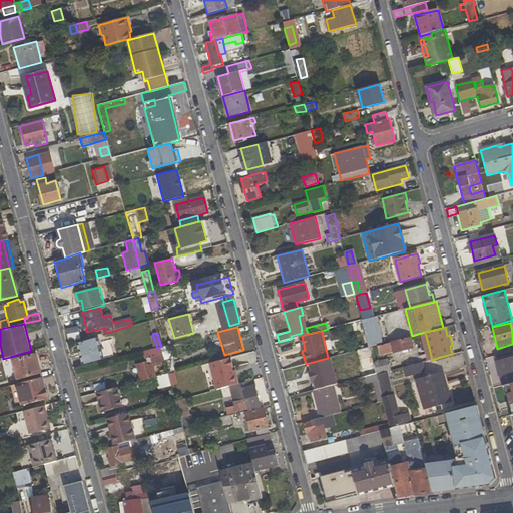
[(393,353),(414,348),(412,337),(378,347),(380,356),(393,352),(393,353)]
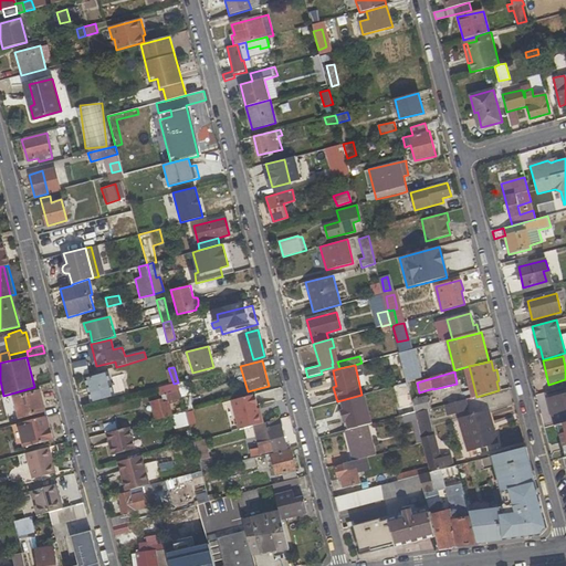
[(90,401),(114,395),(107,373),(84,378),(90,401)]
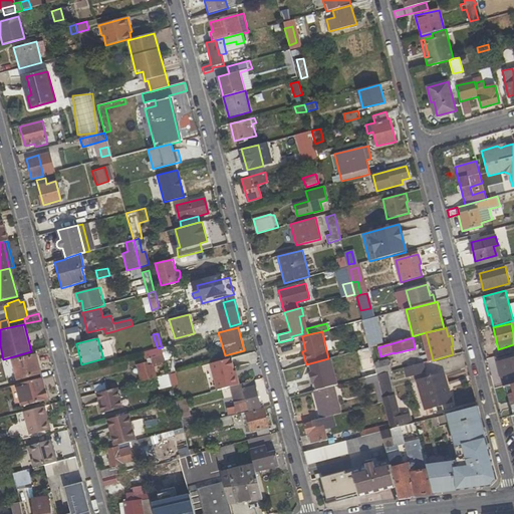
[(162,347),(158,348),(146,351),(147,359),(152,358),(153,364),(148,365),(147,361),(137,364),(142,381),(169,374),(166,361),(165,358),(162,347)]
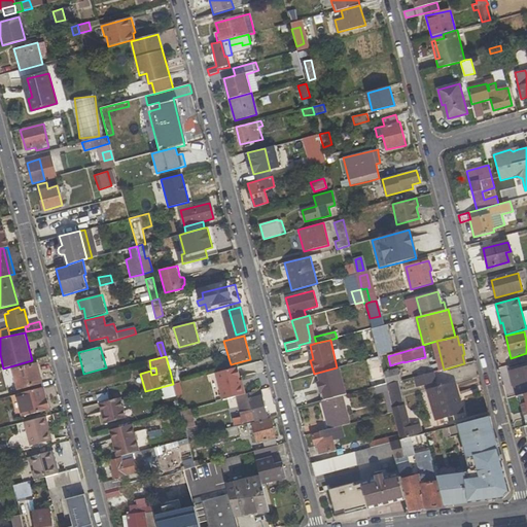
[(35,363),(12,370),(18,389),(41,383),(35,363)]
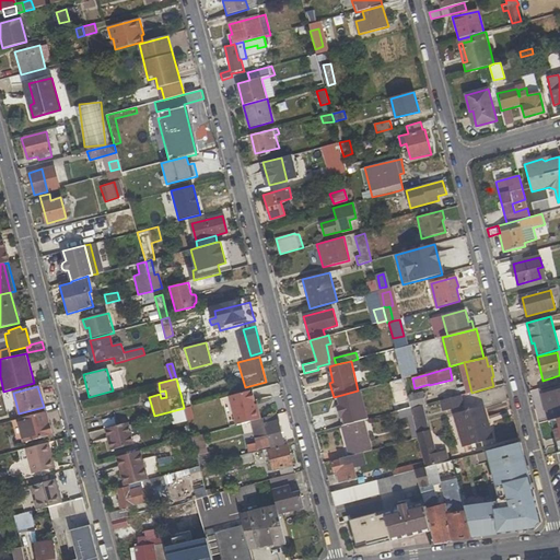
[(190,404),(186,388),(179,391),(181,394),(182,394),(185,406),(190,404)]
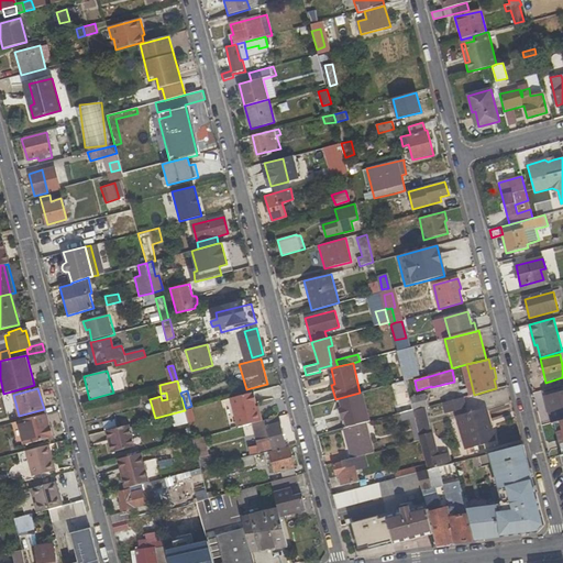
[(257,403),(255,392),(231,398),(239,427),(252,423),(260,422),(255,407),(255,405),(257,403)]
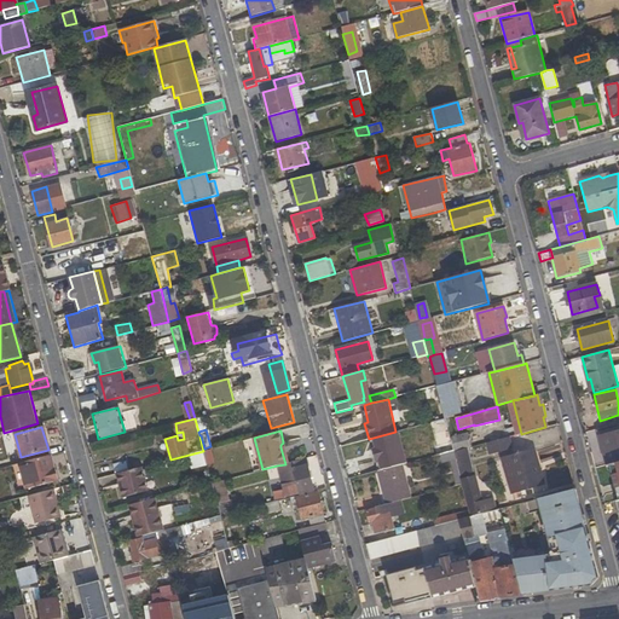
[(618,431),(599,437),(606,466),(612,464),(618,462),(618,431)]
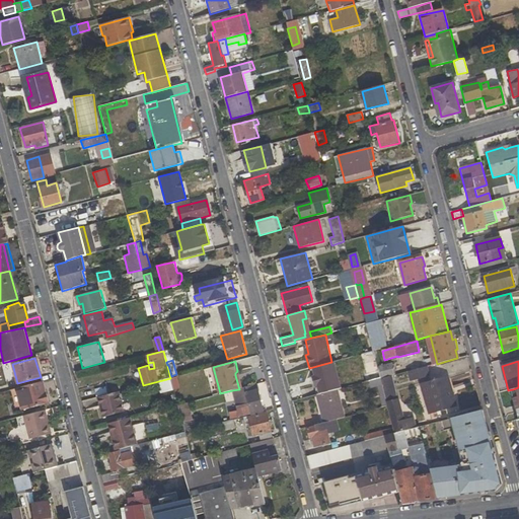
[(380,378),(393,375),(395,374),(392,363),(377,367),(380,378)]
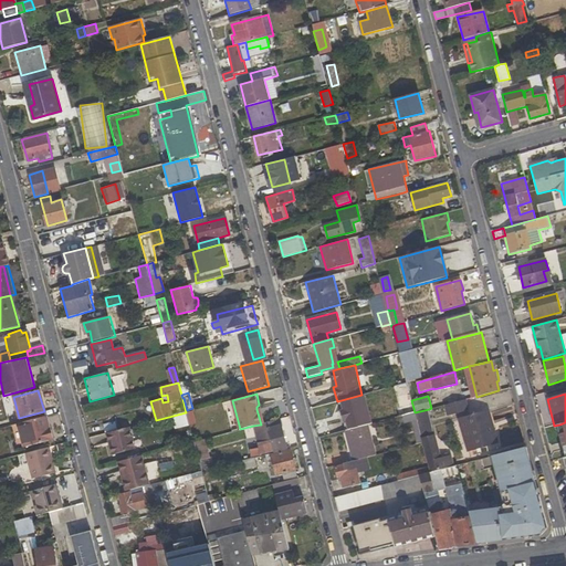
[(402,416),(415,412),(411,400),(410,398),(399,401),(400,405),(396,406),(398,417),(402,416)]
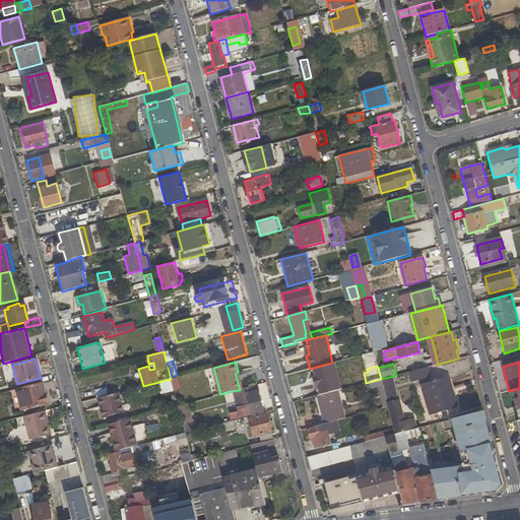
[(410,382),(431,377),(429,367),(408,372),(410,382)]
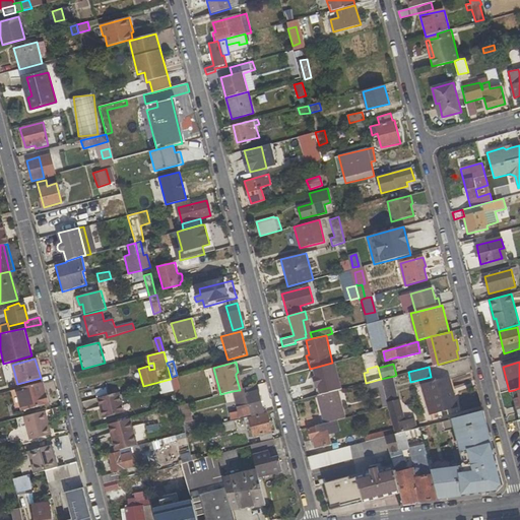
[(206,370),(213,396),(220,394),(213,368),(206,370)]
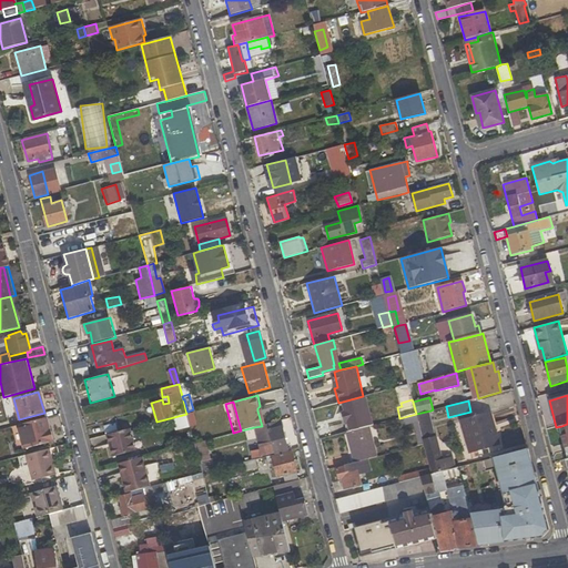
[(357,405),(341,409),(346,433),(369,426),(372,425),(368,408),(359,411),(357,405)]
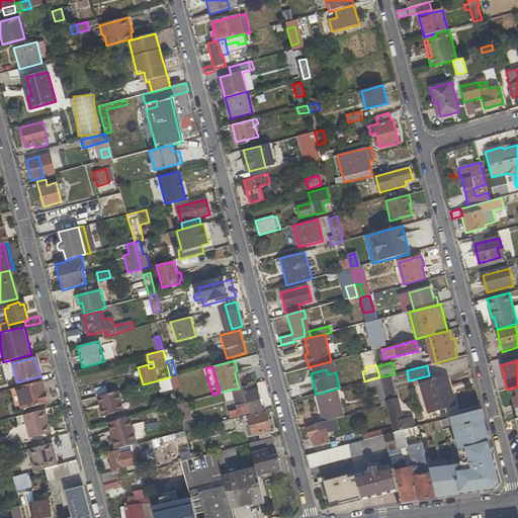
[(385,401),(400,398),(393,374),(379,377),(385,401)]
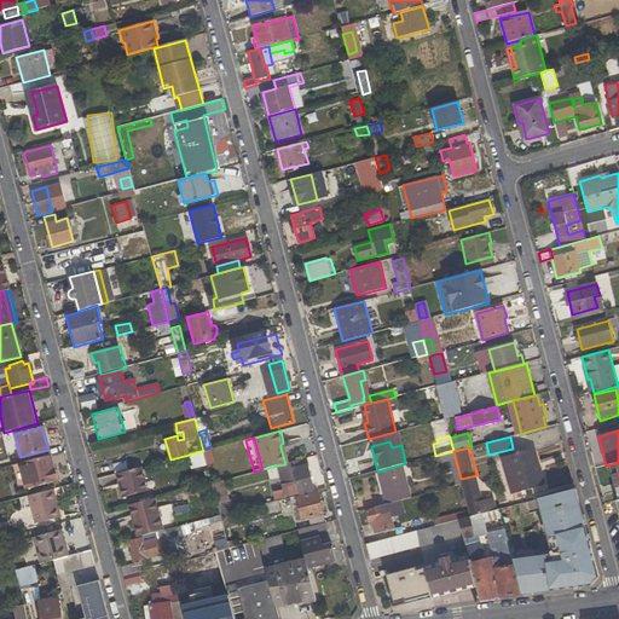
[(215,461),(212,449),(203,451),(207,463),(215,461)]
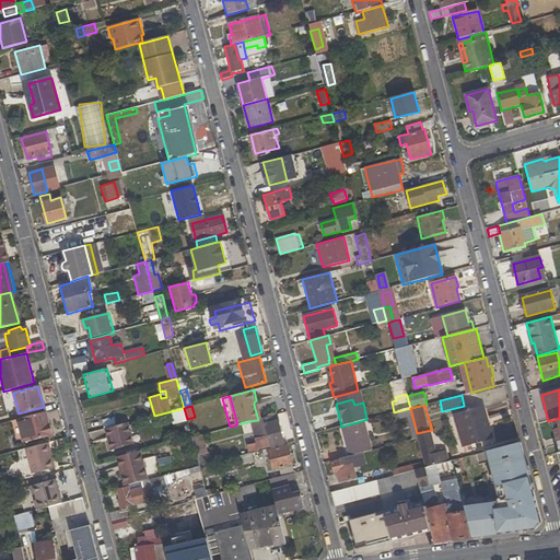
[(464,445),(492,438),(483,407),(455,415),(464,445)]
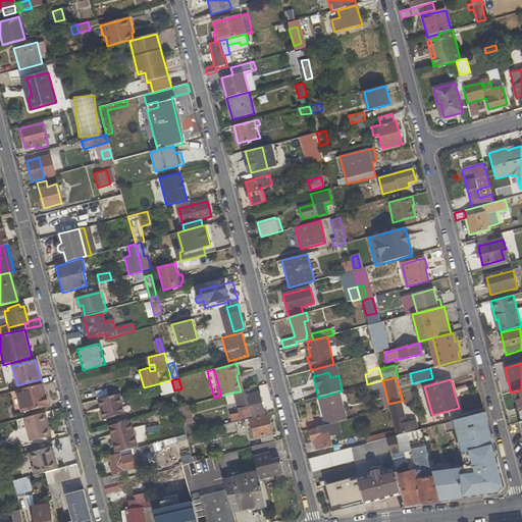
[(384,409),(389,408),(388,404),(382,380),(371,383),(373,390),(379,389),(384,409)]
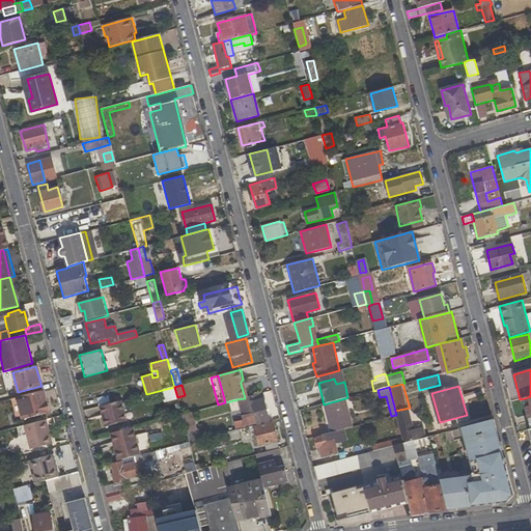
[(23,419),(49,412),(44,390),(17,397),(23,419)]
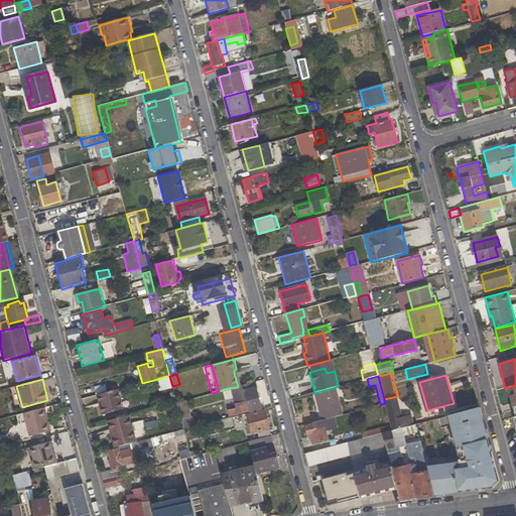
[(99,391),(108,388),(106,379),(97,382),(99,391)]
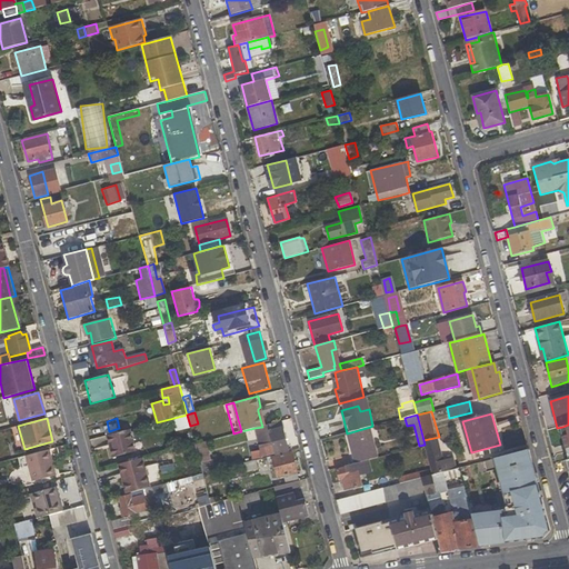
[(261,457),(288,450),(281,421),(266,425),(262,427),(255,428),(256,435),(266,433),(266,437),(257,439),(261,457)]
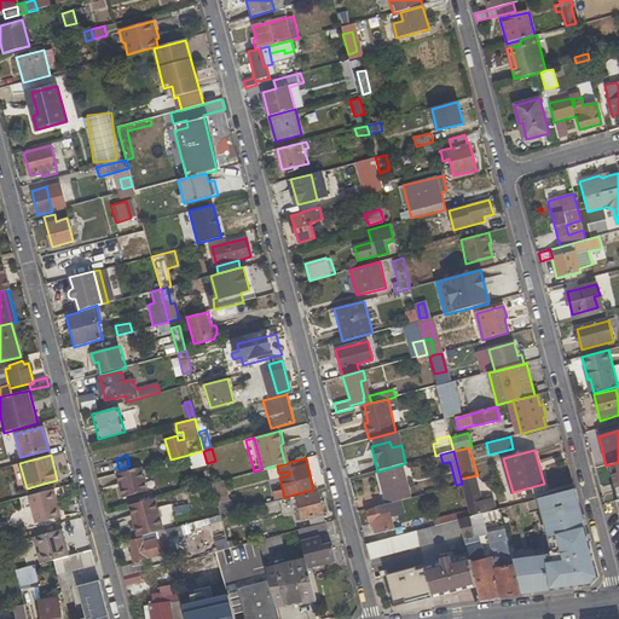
[(403,464),(377,472),(386,504),(397,502),(412,497),(403,464)]
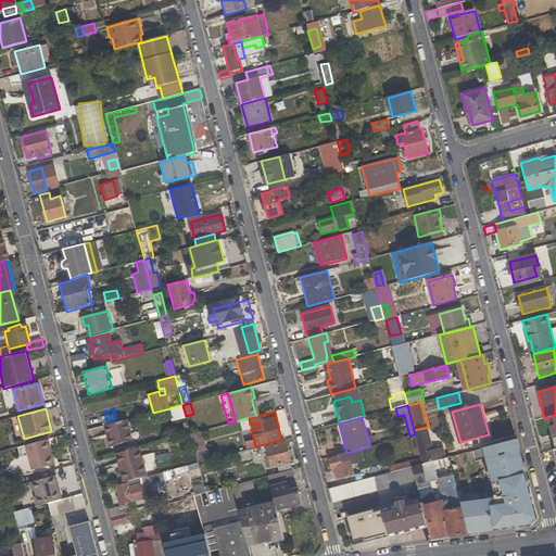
[(131,440),(126,419),(104,425),(110,446),(131,440)]
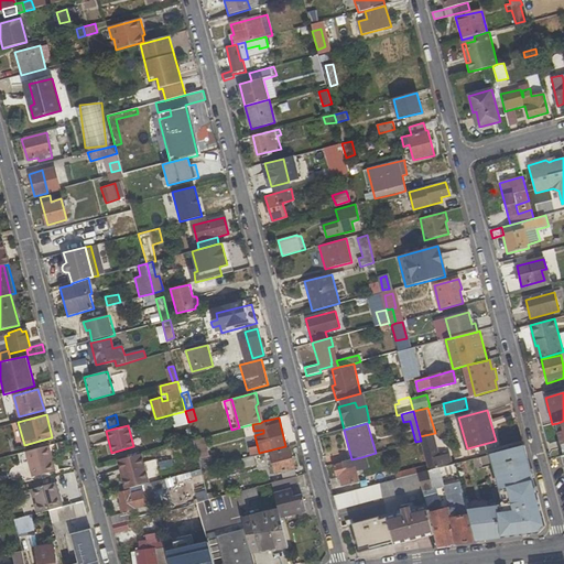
[(421,441),(421,442),(427,465),(430,470),(438,468),(454,464),(451,454),(441,456),(435,433),(420,436),(421,441)]
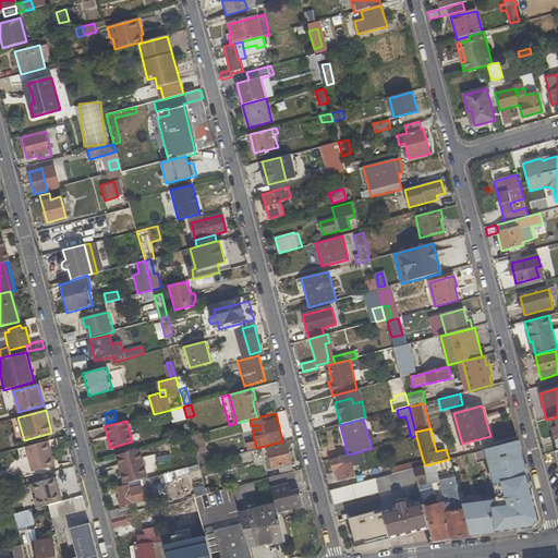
[(202,433),(191,436),(198,465),(205,463),(203,455),(206,453),(202,433)]
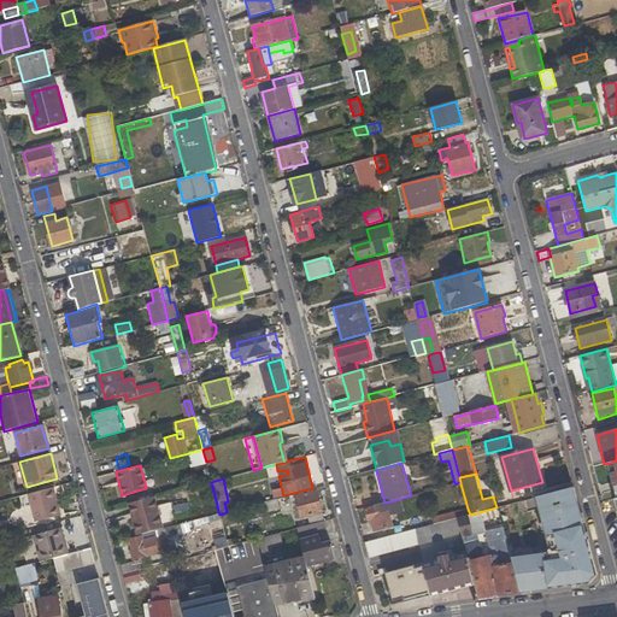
[(37,521),(62,515),(54,487),(30,494),(37,521)]
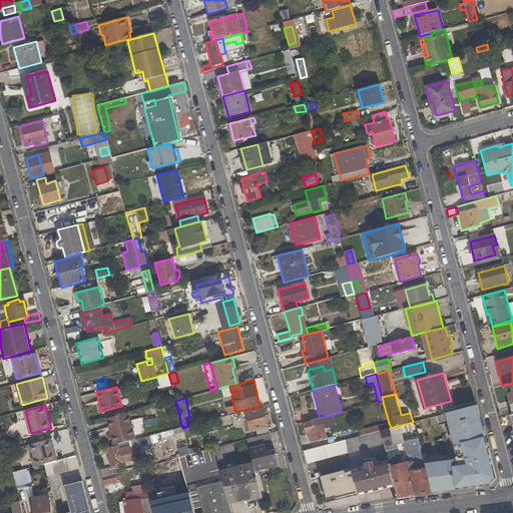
[(477,405),(445,414),(456,451),(486,442),(477,405)]
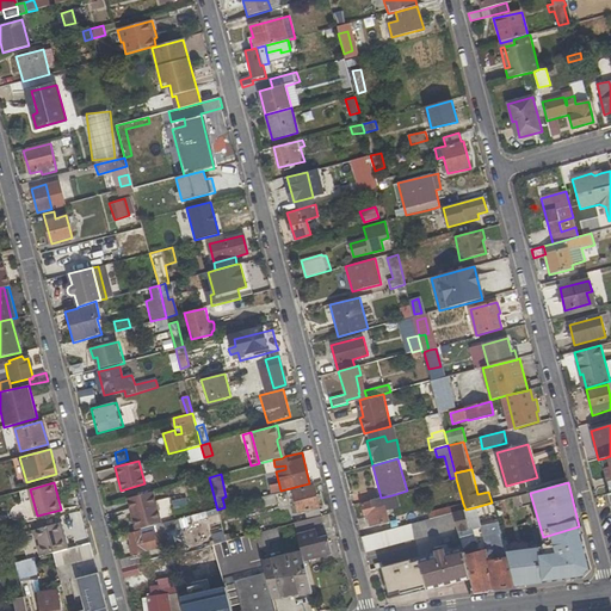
[(298,514),(306,512),(307,520),(321,517),(314,487),(292,492),(298,514)]
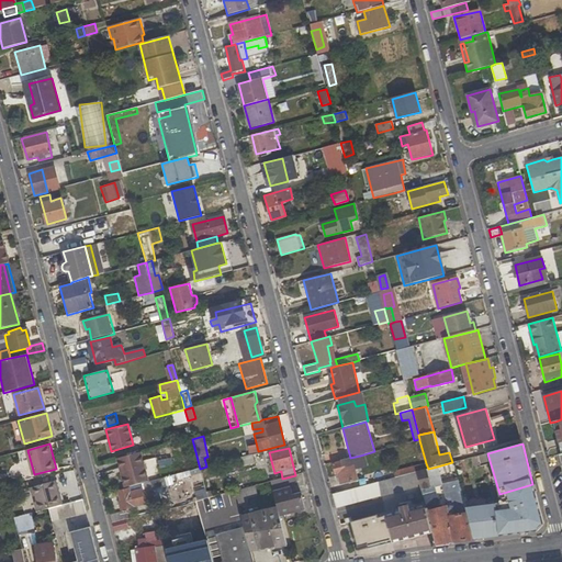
[(141,452),(117,458),(125,487),(142,484),(148,482),(141,452)]
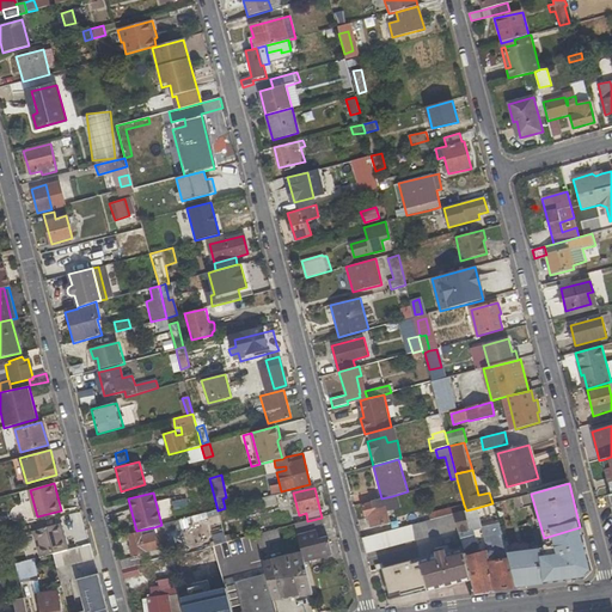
[(261,509),(279,505),(276,495),(258,500),(261,509)]
